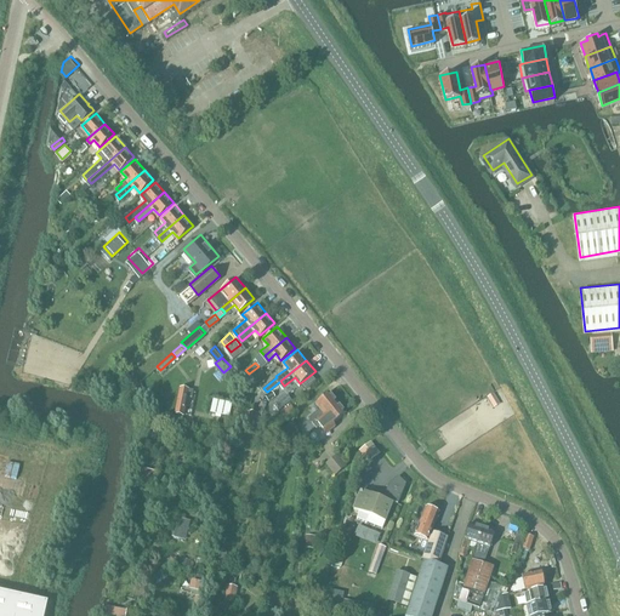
[(177,410),(185,411),(191,387),(182,385),(177,410)]
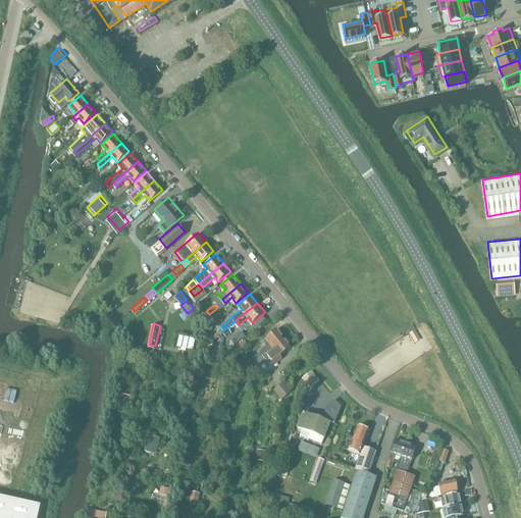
[(253,358),(255,360),(284,337),(277,327),(266,337),(270,342),(263,348),(261,350),(253,356),(254,357),(253,358)]
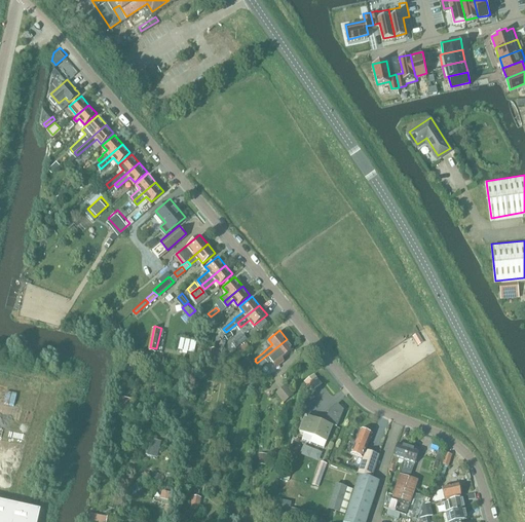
[(237,344),(241,341),(248,336),(244,331),(232,340),(236,345),(237,344)]
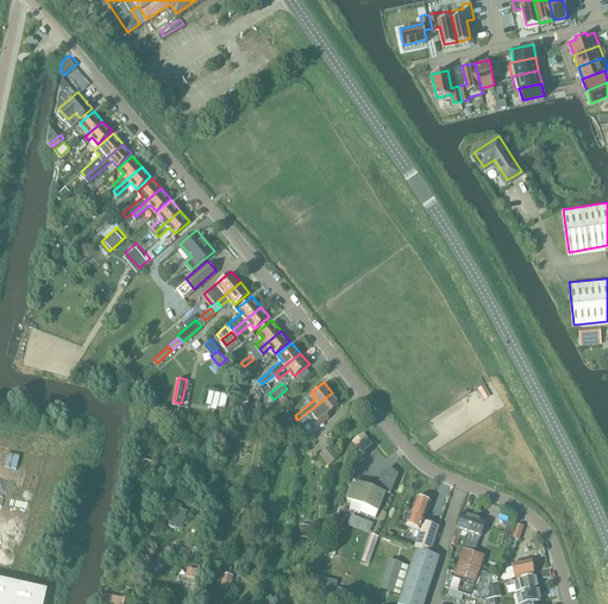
[(208,401),(217,402),(219,391),(210,390),(208,401)]
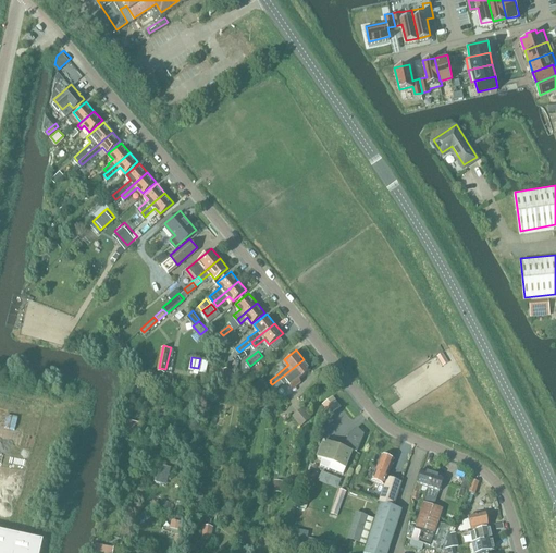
[(304,359),(272,384),(274,388),(275,386),(284,380),(284,381),(287,379),(293,386),(301,380),(299,378),(311,368),(304,359)]
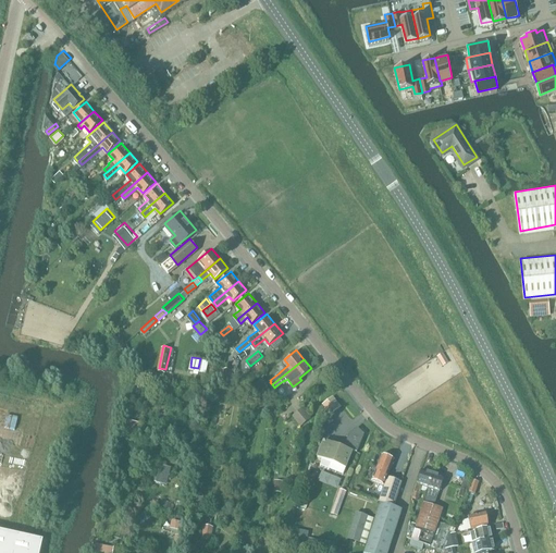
[(233,368),(223,366),(220,379),(230,381),(233,368)]
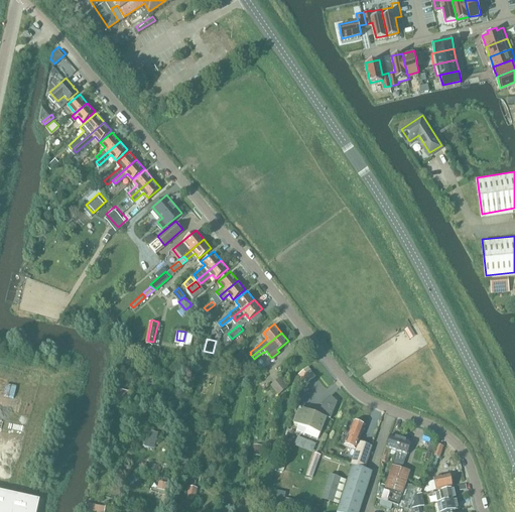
[(315,373),(309,364),(299,372),(306,381),(315,373)]
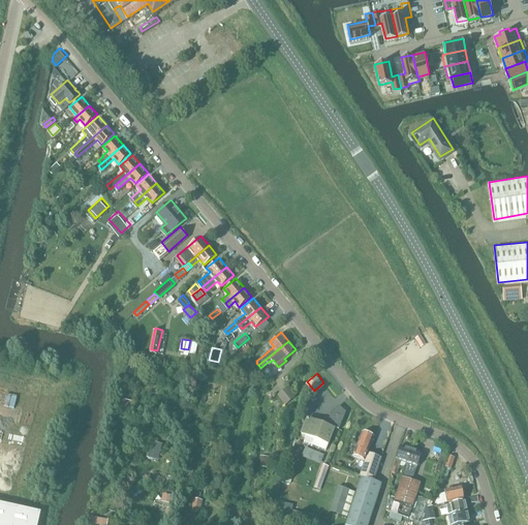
[(289,385),(279,393),(286,401),(296,394),(289,385)]
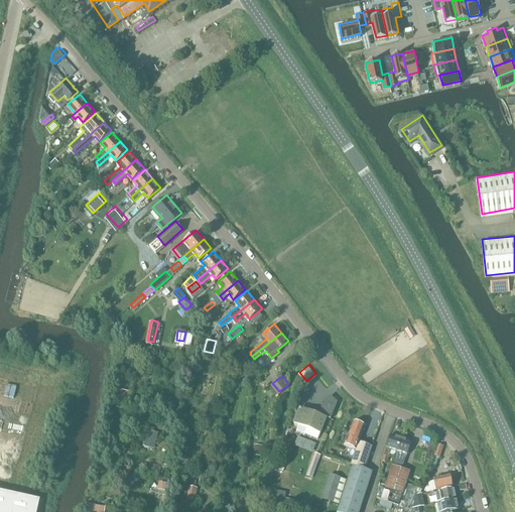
[(129,388),(116,385),(113,396),(127,399),(129,388)]
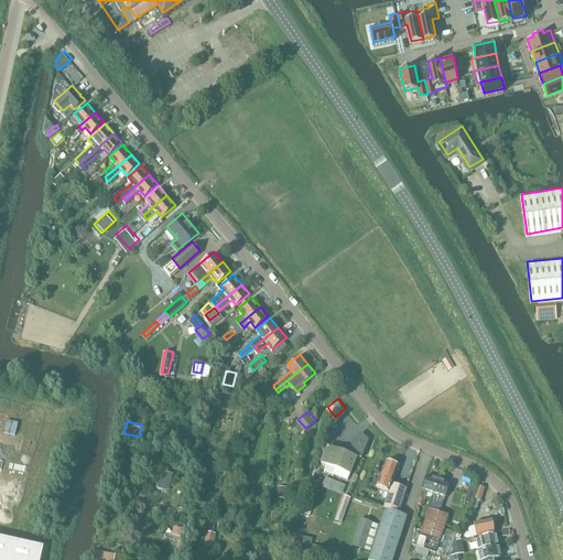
[(322,459),(327,461),(325,467),(333,471),(336,465),(350,471),(357,453),(361,454),(369,437),(363,430),(354,437),(348,452),(328,443),(322,459)]
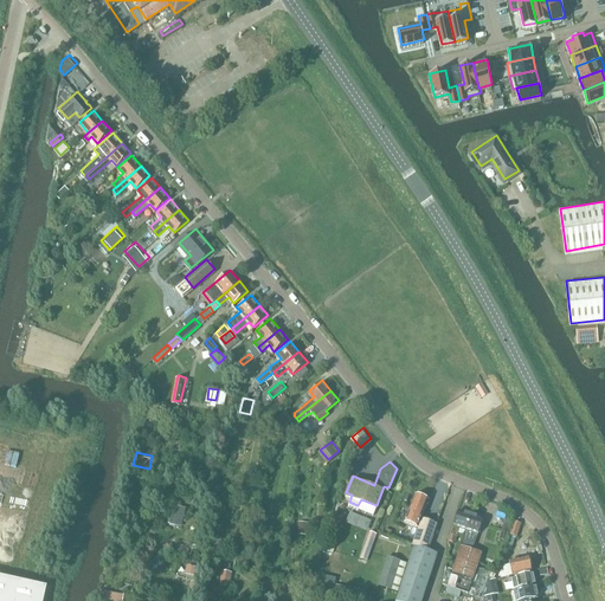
[(429,548),(438,521),(422,515),(429,497),(424,495),(423,492),(420,491),(418,492),(416,492),(405,518),(418,524),(412,542),(414,543),(429,548)]
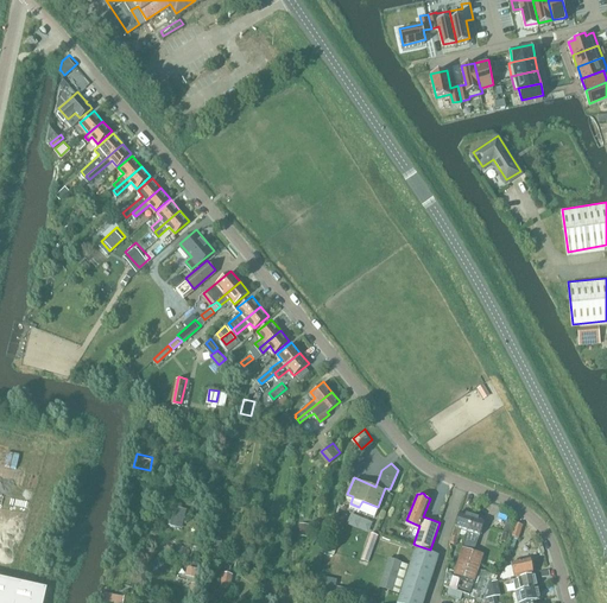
[(165,521),(176,524),(181,505),(171,502),(165,521)]
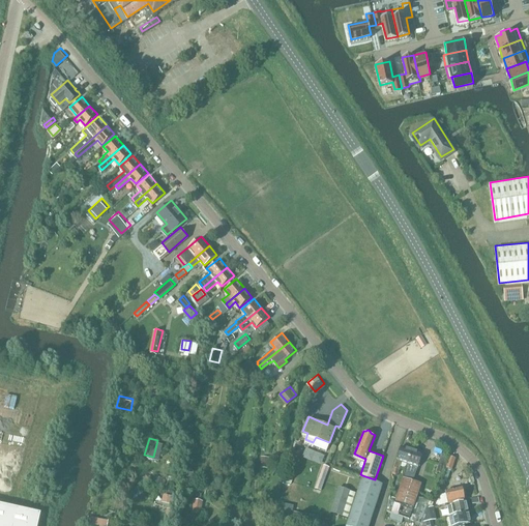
[(401,459),(408,461),(412,447),(402,443),(398,458),(397,457),(394,464),(399,466),(401,459)]
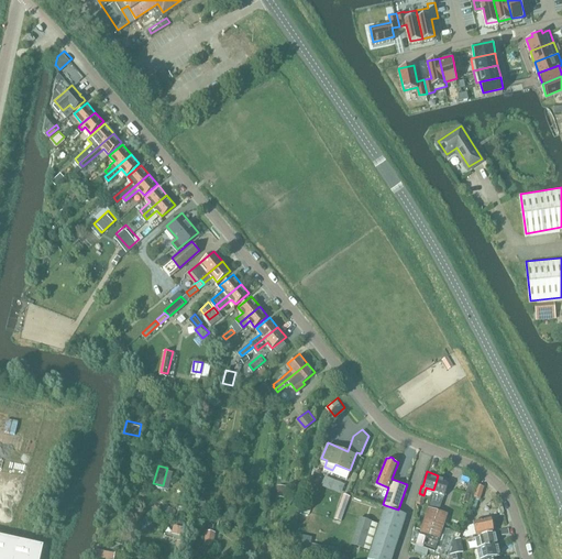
[(438,475),(433,490),(421,525),(418,540),(437,547),(437,549),(450,554),(456,535),(460,536),(462,529),(444,524),(449,511),(437,506),(440,497),(442,499),(444,494),(450,479),(438,475)]
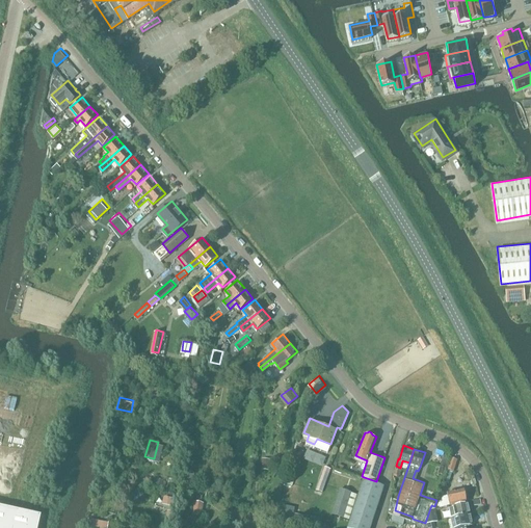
[(262,467),(271,467),(271,455),(263,455),(262,467)]
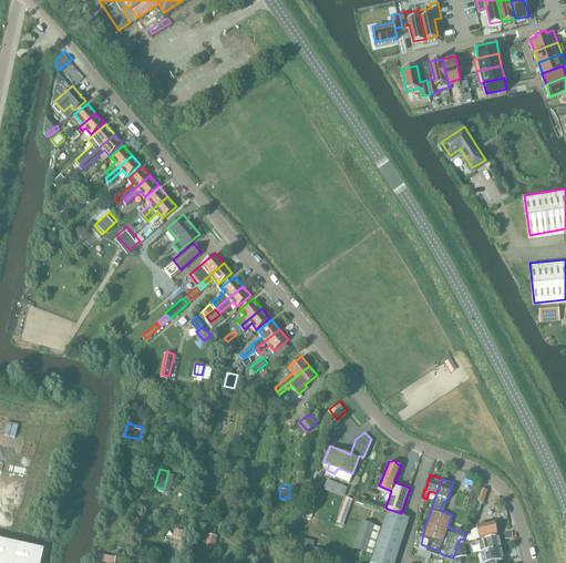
[(304,512),(312,514),(321,489),(314,485),(304,512)]
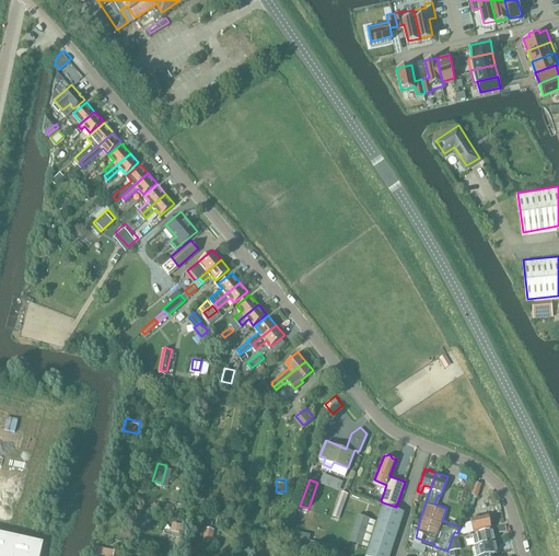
[(472,491),(478,493),(481,482),(476,479),(472,491)]
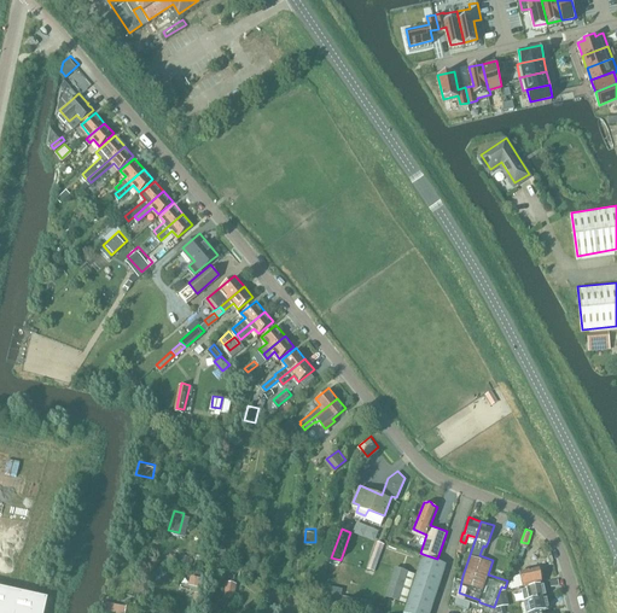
[(372,562),(378,565),(379,555),(385,541),(378,538),(373,553),(374,554),(372,562)]
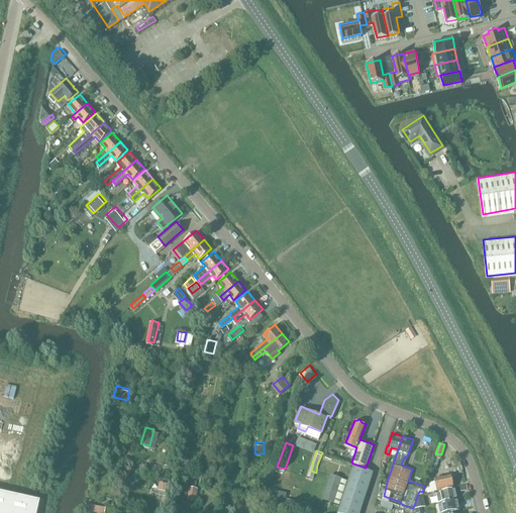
[(180,470),(185,471),(186,466),(188,467),(190,456),(184,455),(180,470)]
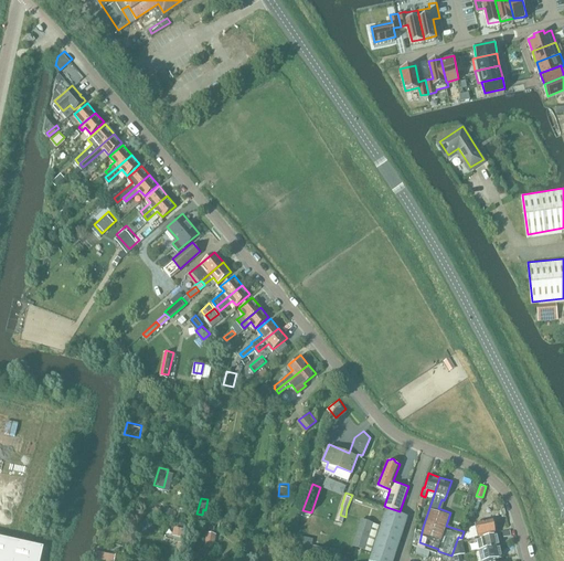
[(400,511),(386,507),(370,559),(374,560),(392,560),(408,514),(400,511)]
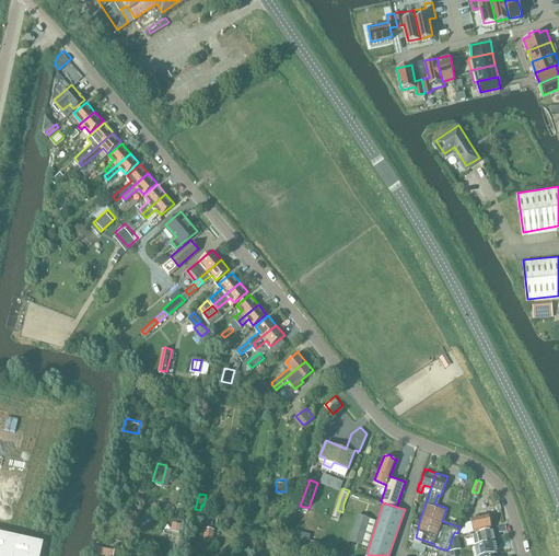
[(350,539),(368,544),(376,518),(358,512),(350,539)]
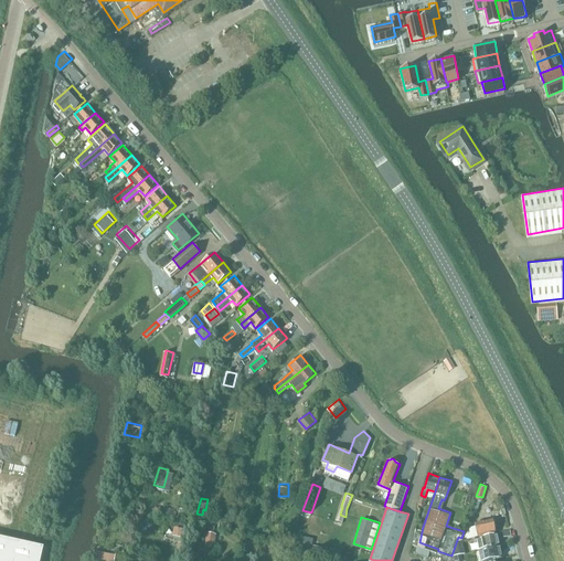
[(496,530),(492,517),(476,521),(477,528),(465,530),(463,537),(496,530)]
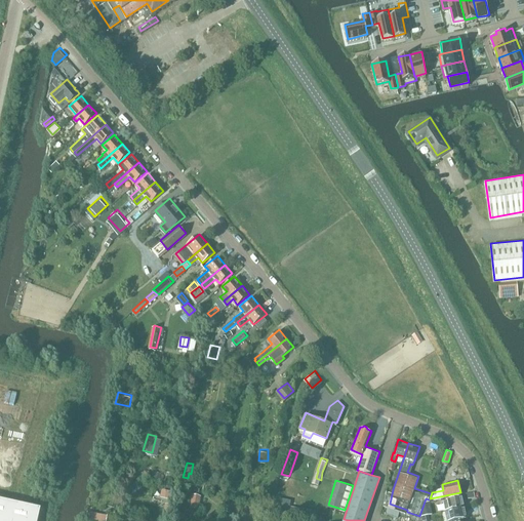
[(162,486),(161,494),(170,497),(172,489),(162,486)]
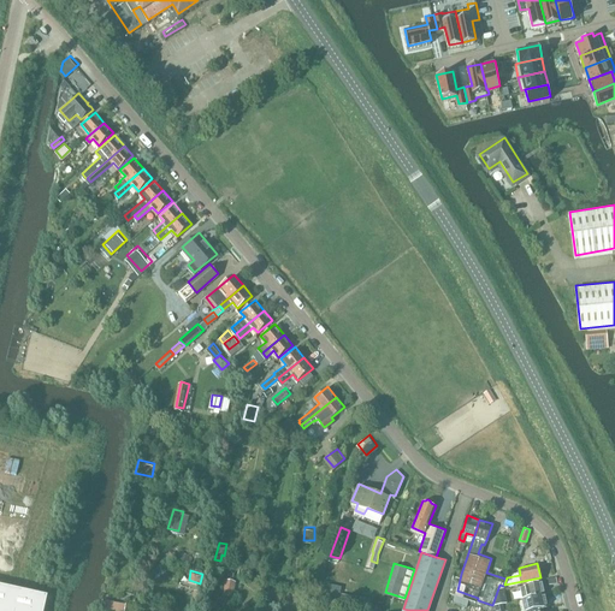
[(226,577),(224,587),(223,593),(237,595),(240,588),(235,588),(236,579),(226,577)]
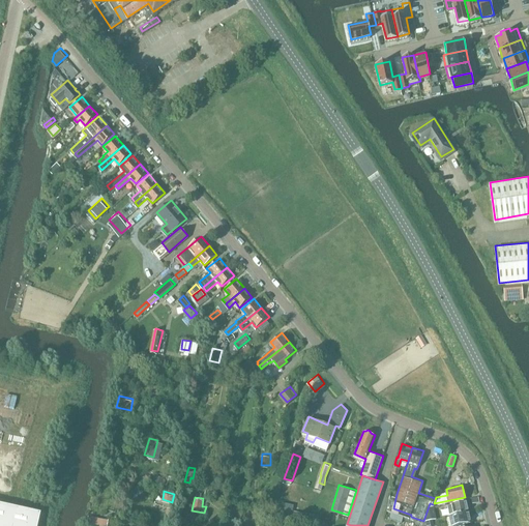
[(449,503),(451,514),(453,513),(468,510),(466,499),(449,503)]
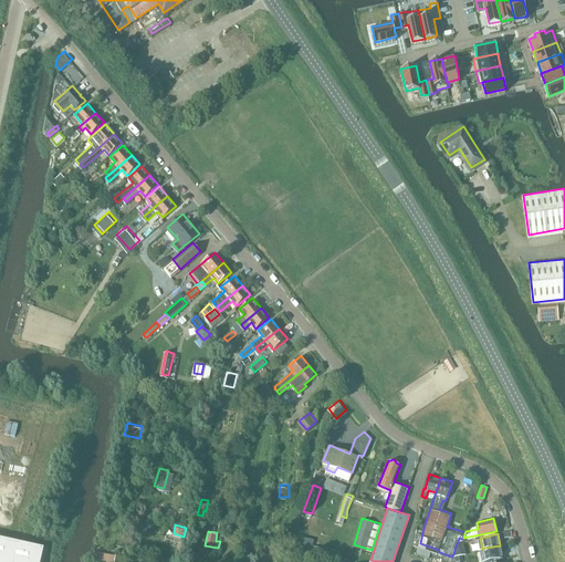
[(0,561),(41,561),(44,547),(40,545),(0,537),(0,561)]
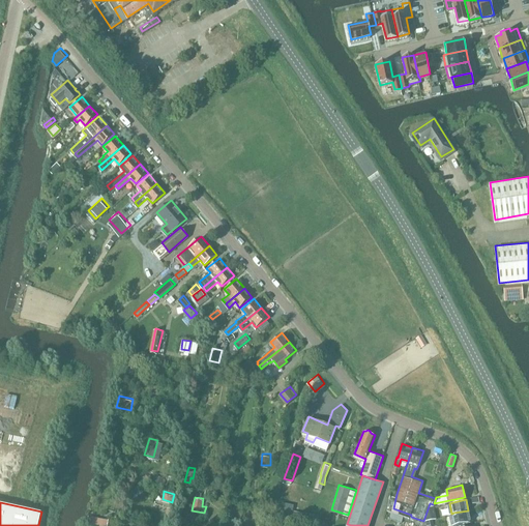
[(453,513),(451,514),(453,524),(457,524),(471,521),(468,510),(453,513)]
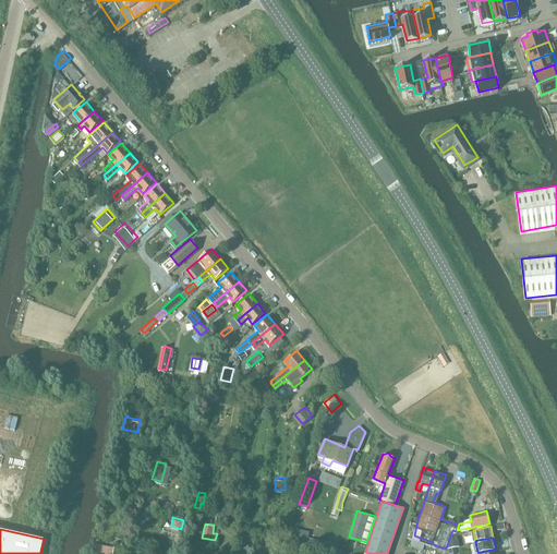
[(112,553),(114,544),(94,541),(92,551),(111,553),(112,553)]
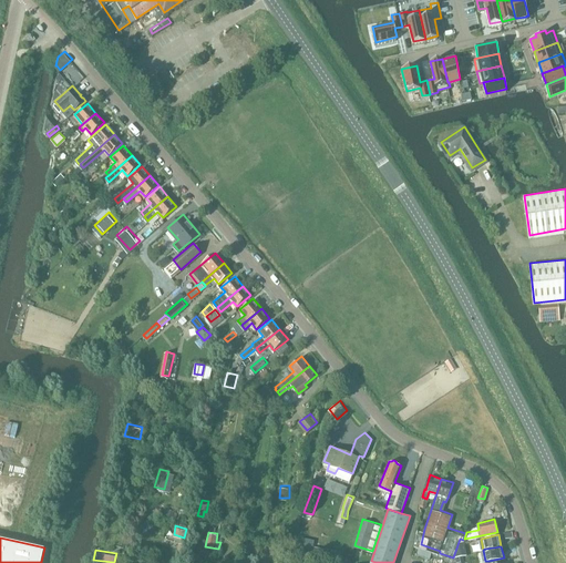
[(464,562),(463,553),(455,555),(456,562),(464,562)]
